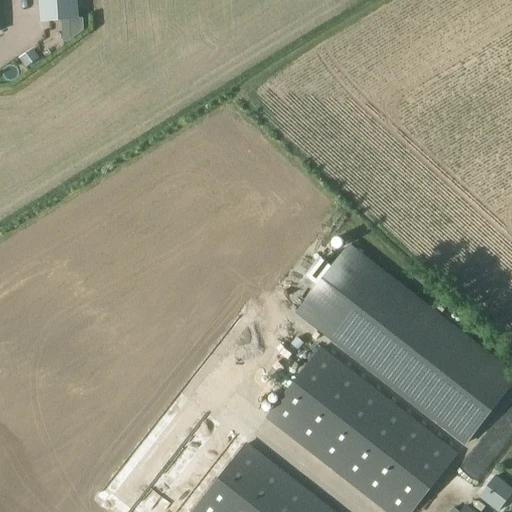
[(38,0),(40,22),(78,19),(76,0),(38,0)]
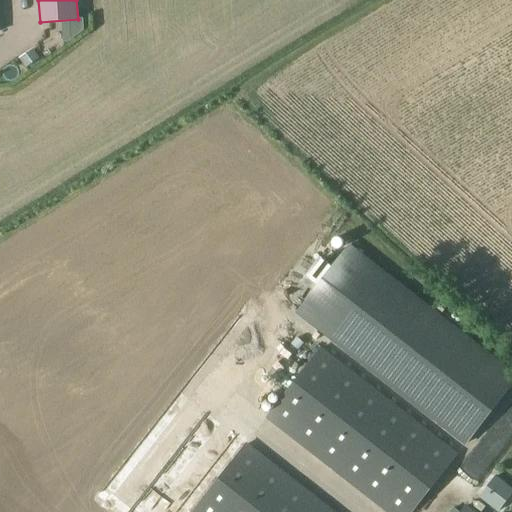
[(32,49),(19,59),(26,68),(39,59),(32,49)]
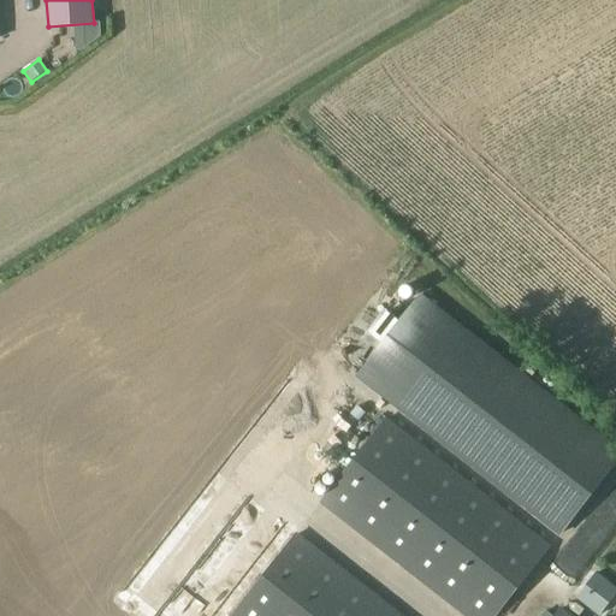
[(377,350),(356,378),(560,537),(615,463),(615,448),(491,351),(420,296),(408,313),(402,308),(395,318),(386,311),(363,339),(377,350)]
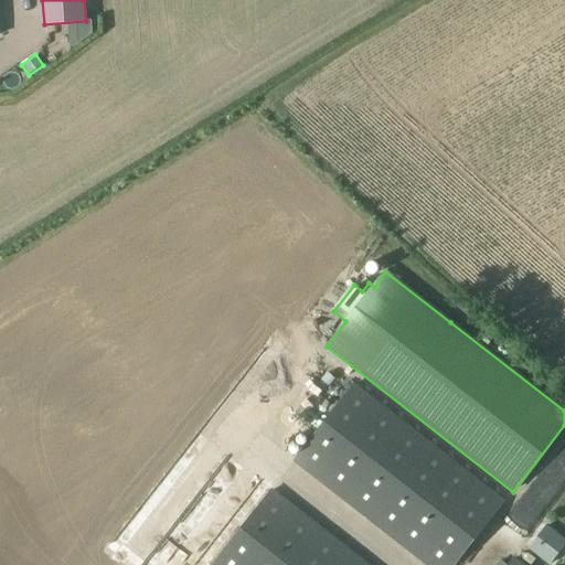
[(424,564),(456,564),(507,501),(331,363),(291,414),(317,432),(292,462),(424,564)]
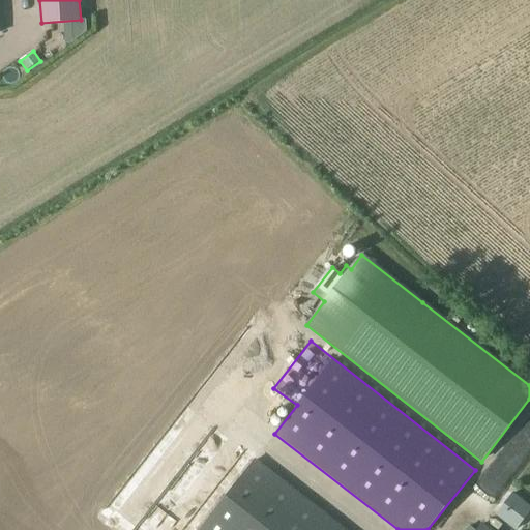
[(199,529),(345,529),(255,459),(199,529)]
